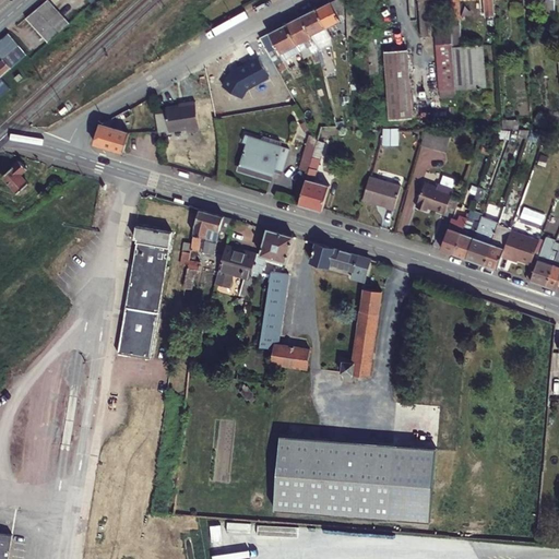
[(45,0),(35,9),(40,14),(52,4),(47,0),(45,0)]
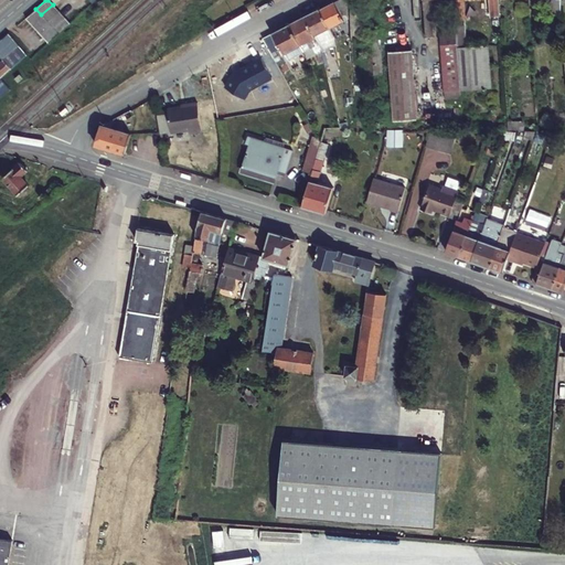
[(332,0),(316,9),(328,28),(344,19),(342,0),(332,0)]
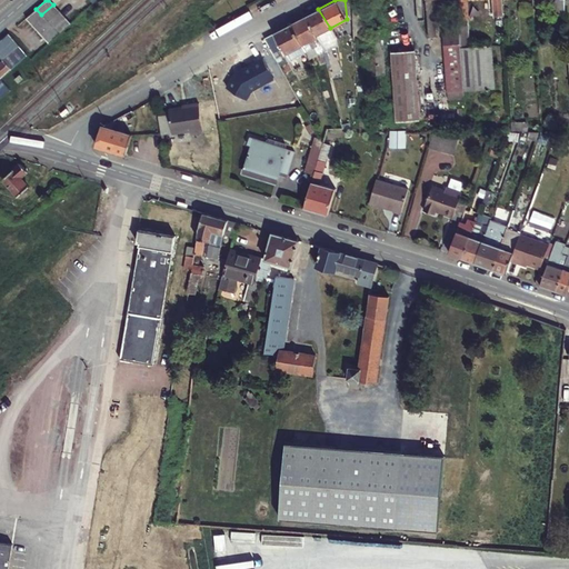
[(425,0),(427,22),(435,21),(435,10),(437,10),(436,0),(425,0)]
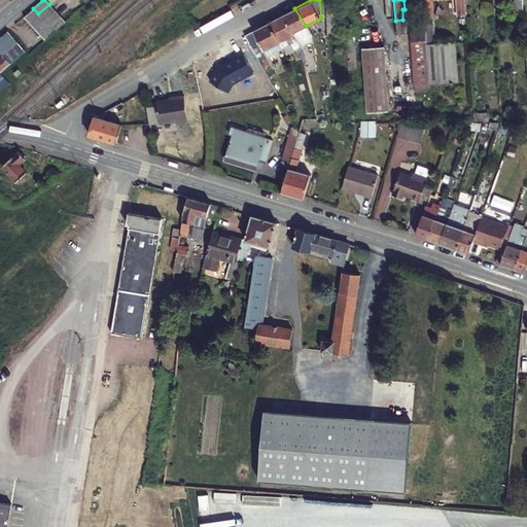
[(456,0),(457,18),(466,18),(465,0),(422,0),(423,20),(434,20),(433,1),(456,0)]
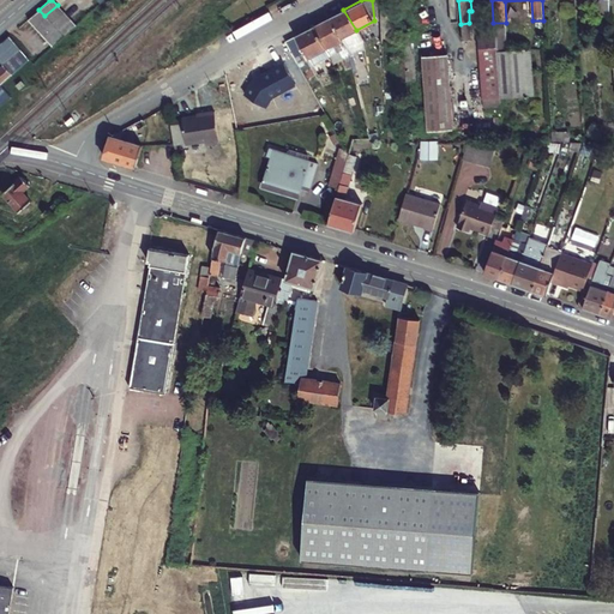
[(599,0),(601,30),(611,30),(608,0),(599,0)]
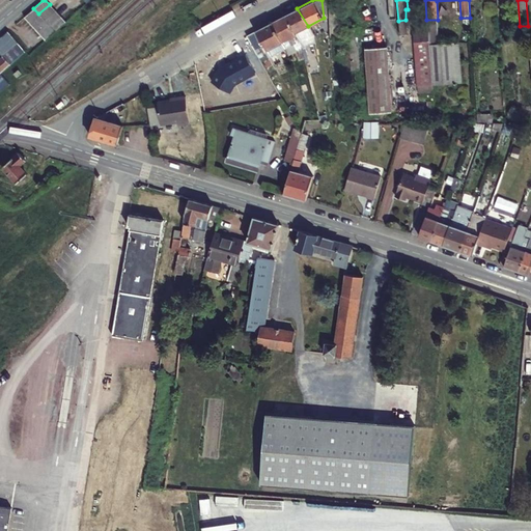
[(44,20),(54,9),(50,4),(38,14),(44,20)]
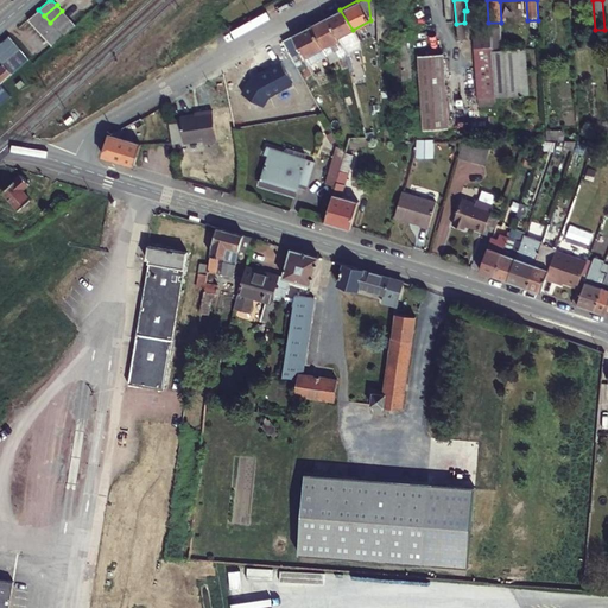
[(26,20),(32,26),(44,16),(38,10),(26,20)]
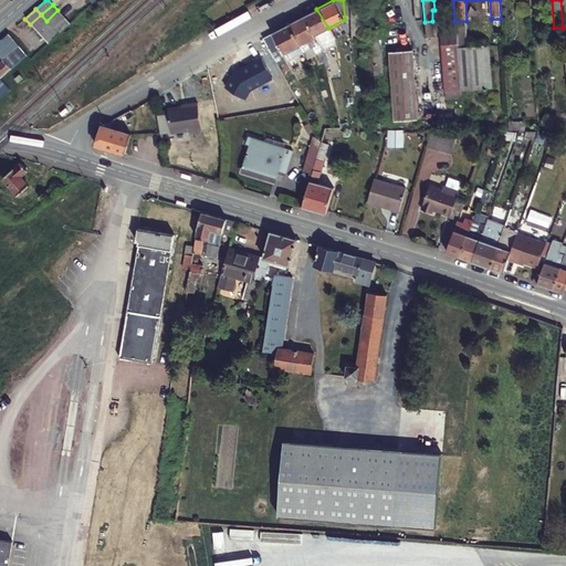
[(328,28),(316,9),(301,18),(311,34),(323,28),(325,31),(328,29),(328,28)]
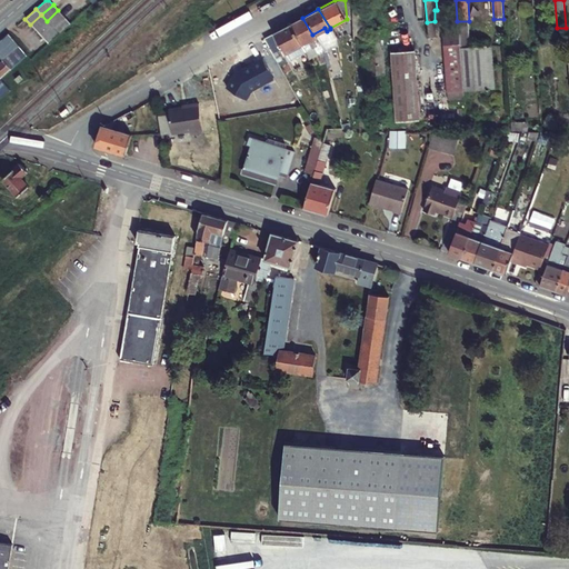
[(52,27),(63,16),(60,12),(58,10),(47,21),(52,27)]
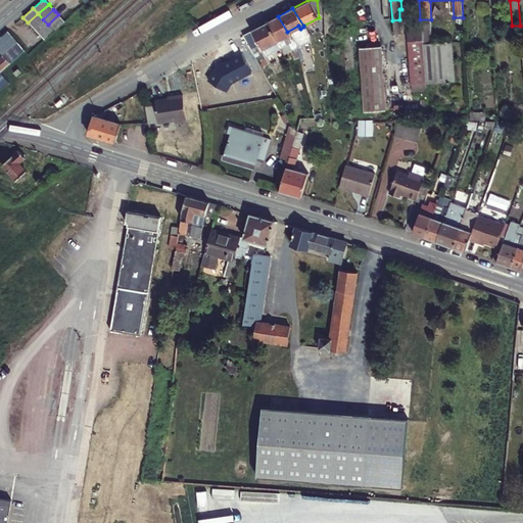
[(33,28),(43,19),(38,13),(28,22),(33,28)]
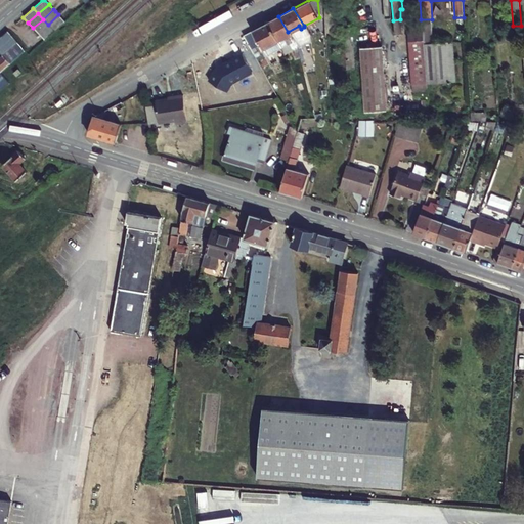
[(53,30),(63,20),(58,14),(48,25),(53,30)]
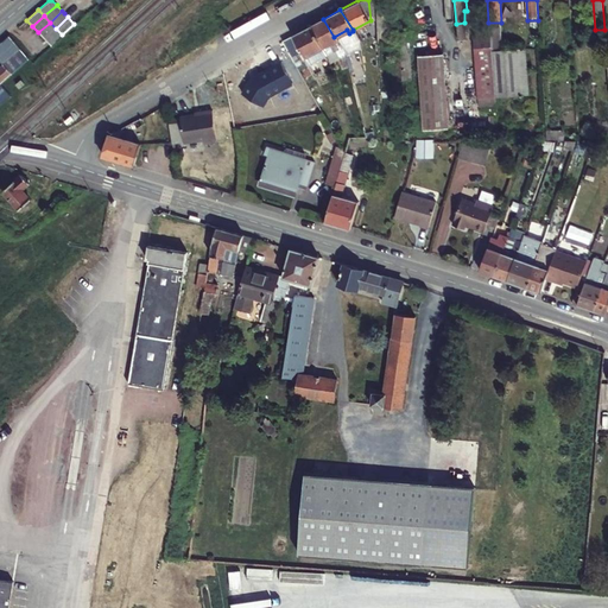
[(339,44),(334,37),(323,19),(308,26),(321,48),(330,42),(334,48),(339,44)]
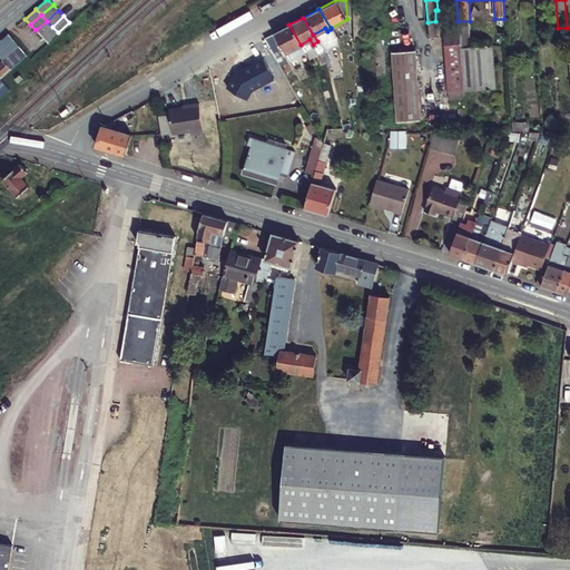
[(41,37),(52,27),(47,21),(36,30),(41,37)]
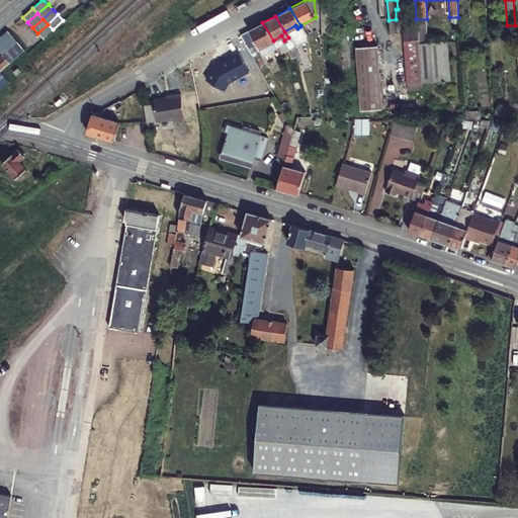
[(396,19),(389,20),(390,35),(397,35),(396,19)]
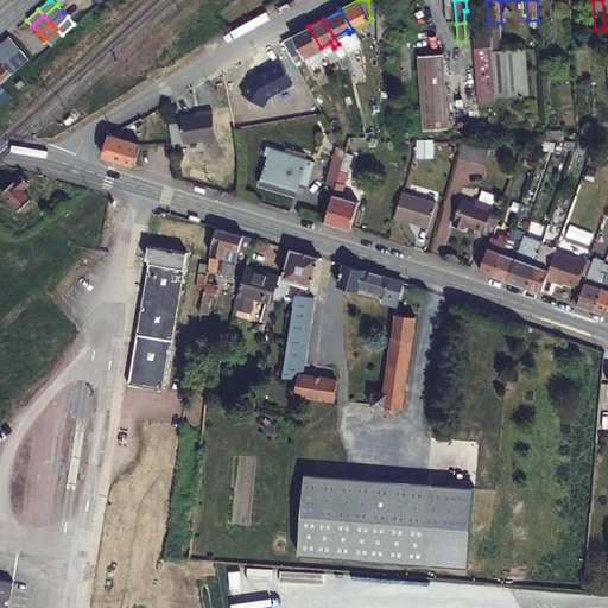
[(488,23),(489,30),(493,96),(525,95),(523,49),(502,50),(501,23),(488,23)]
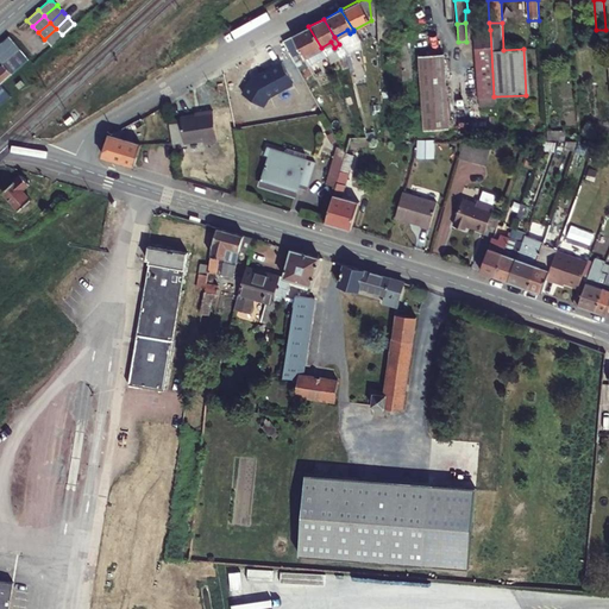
[(321,48),(308,26),(290,36),(299,51),(302,57),(316,49),(319,55),(325,51),(321,48)]
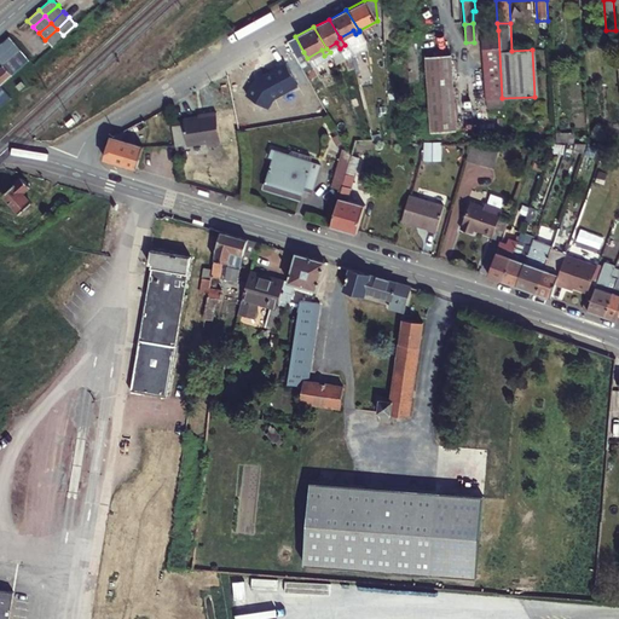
[(51,46),(63,35),(57,29),(45,40),(51,46)]
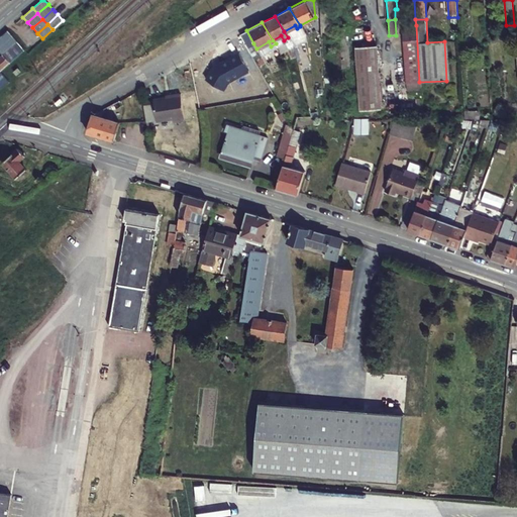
[(419,82),(416,25),(402,26),(405,84),(419,83),(419,82)]
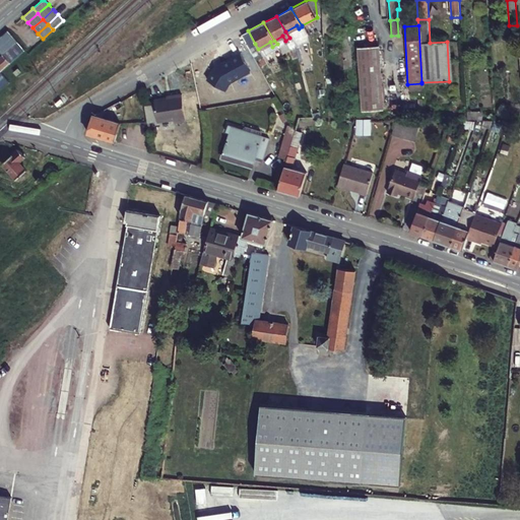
[(7,29),(0,36),(0,51),(2,54),(9,62),(24,50),(7,29)]
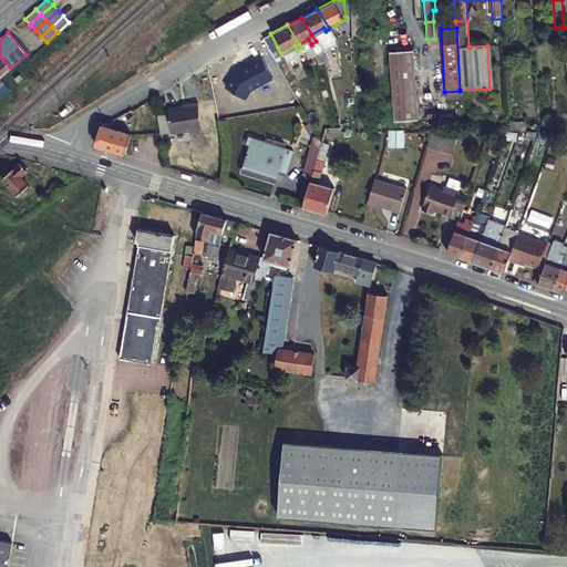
[(270,33),(261,38),(270,51),(278,48),(270,33)]
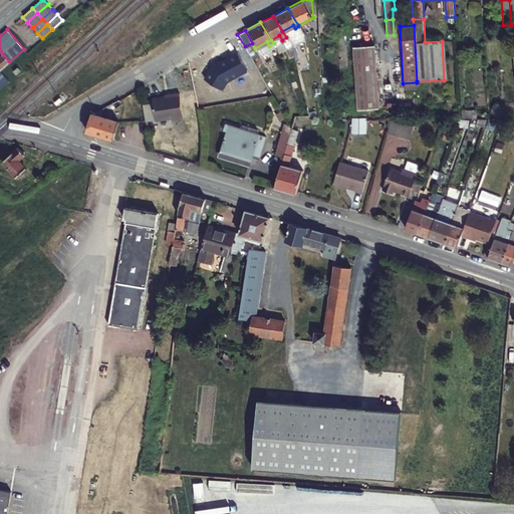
[(306,40),(317,37),(315,31),(304,35),(306,40)]
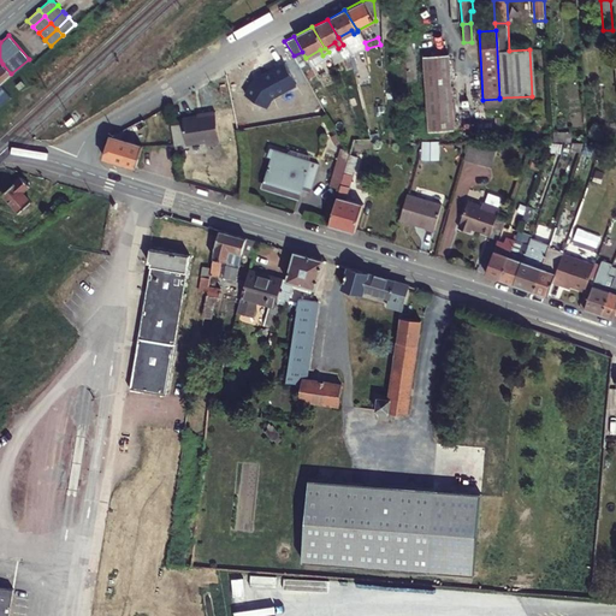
[(335,63),(347,59),(344,51),(332,54),(335,63)]
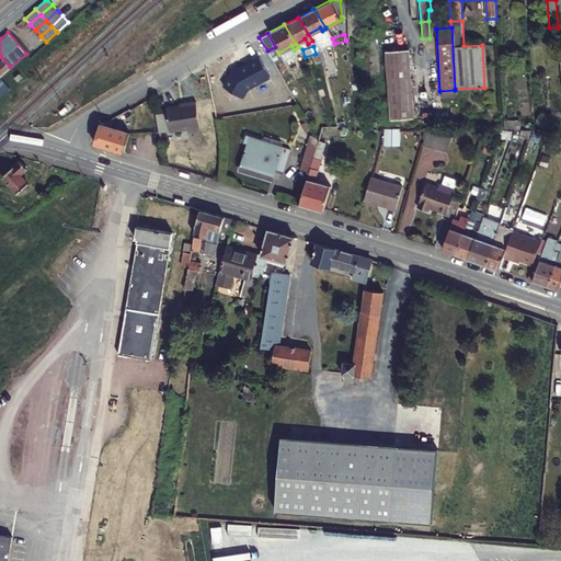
[(410,118),(407,50),(385,53),(389,119),(410,118)]
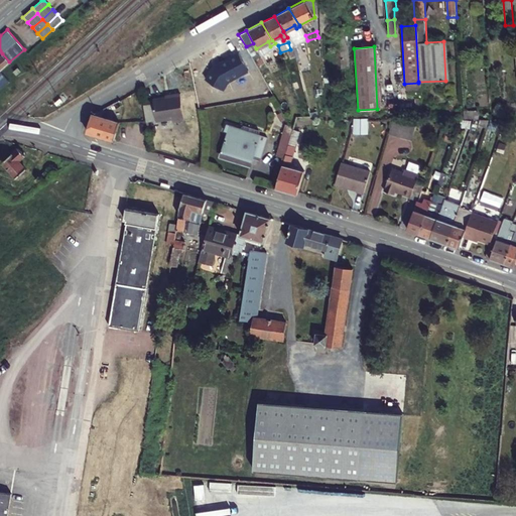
[(266,51),(260,54),(265,62),(271,58),(266,51)]
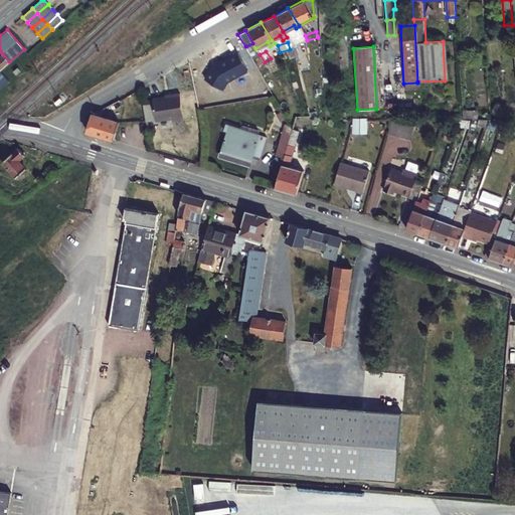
[(225,89),(228,83),(249,73),(238,52),(214,64),(206,77),(225,89)]
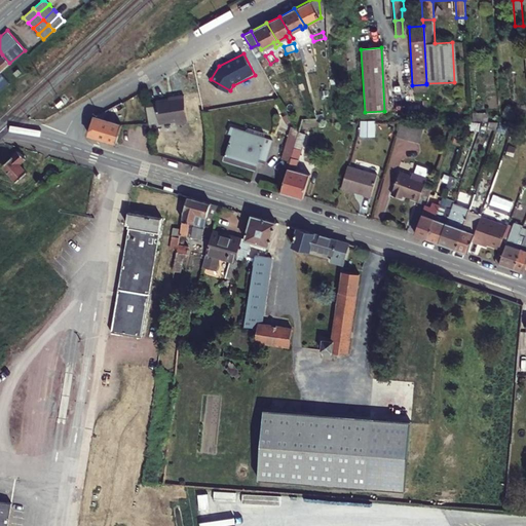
[(0,72),(9,63),(2,54),(0,57),(0,81),(5,78),(0,72)]
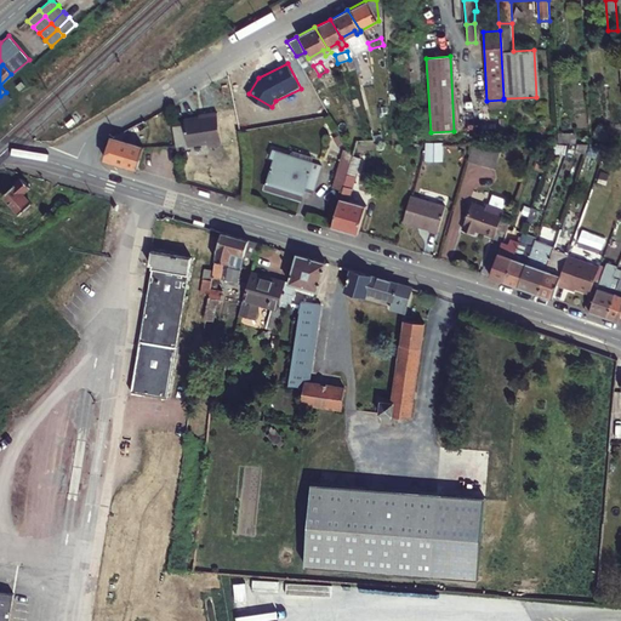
[(0,106),(11,96),(6,92),(0,96),(0,106)]
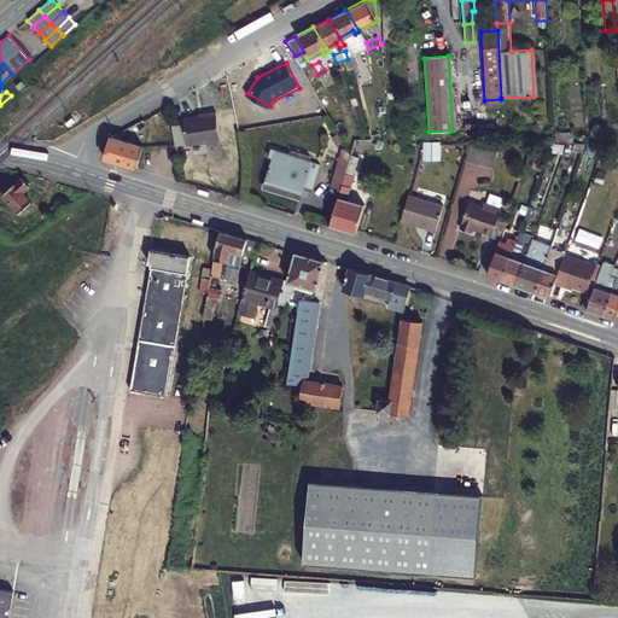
[(501,99),(484,100),(484,110),(502,109),(501,99)]
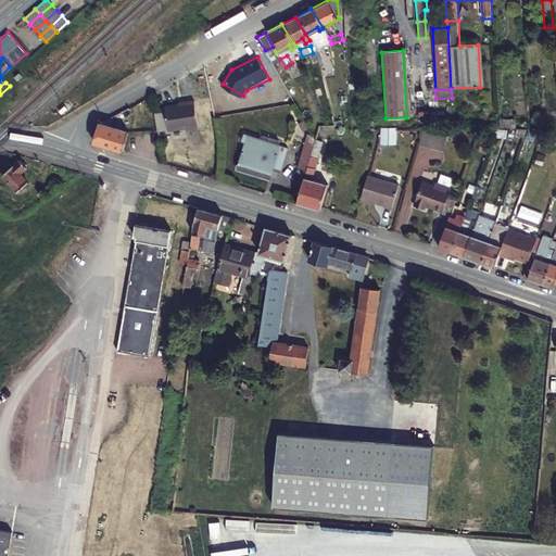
[(197,110),(187,111),(187,115),(154,118),(159,140),(188,136),(189,140),(201,138),(197,110)]
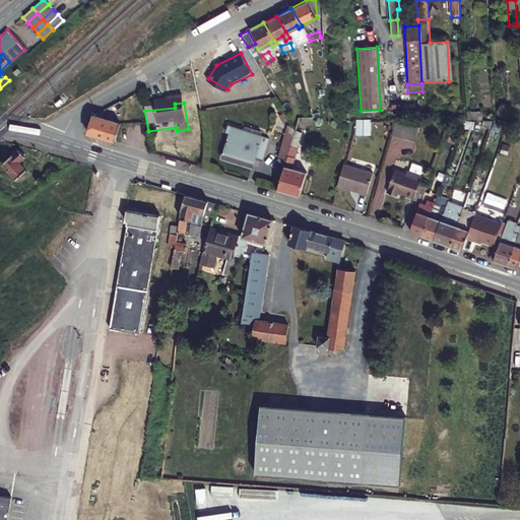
[(89,134),(115,141),(121,120),(95,115),(89,134)]
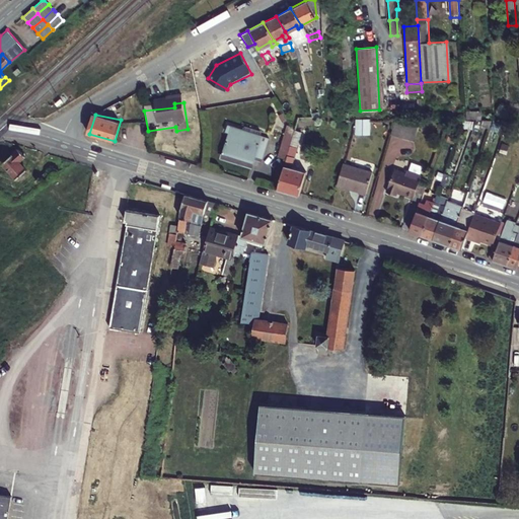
[(298,119),(296,126),(308,130),(310,123),(298,119)]
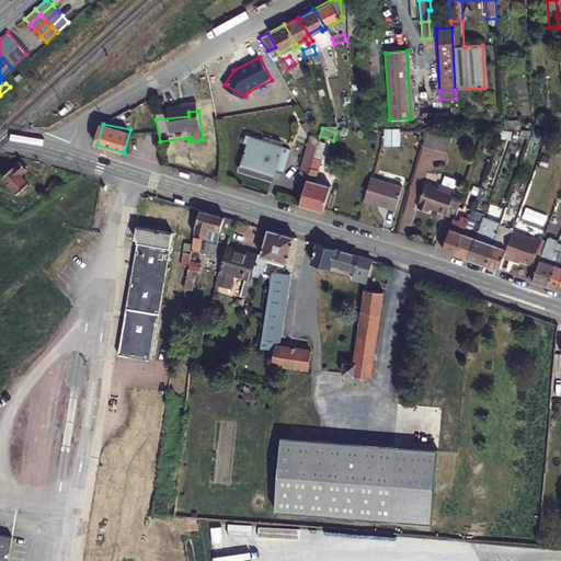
[(400,128),(385,128),(384,145),(400,146),(400,128)]
